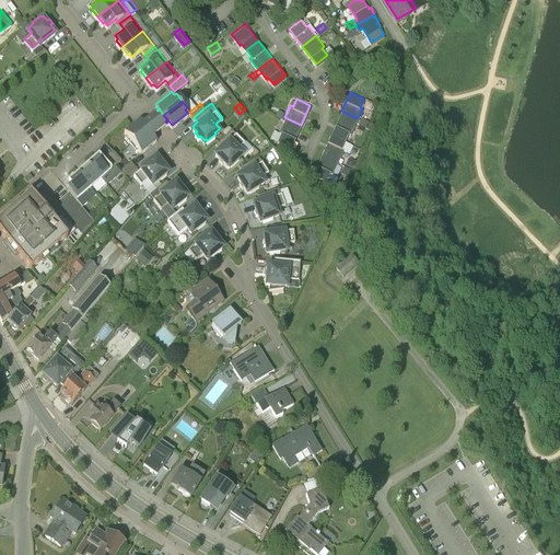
[(154,130),(155,131),(166,123),(165,122),(167,119),(163,115),(160,110),(158,111),(156,110),(146,119),(143,122),(148,127),(152,133),(154,130)]
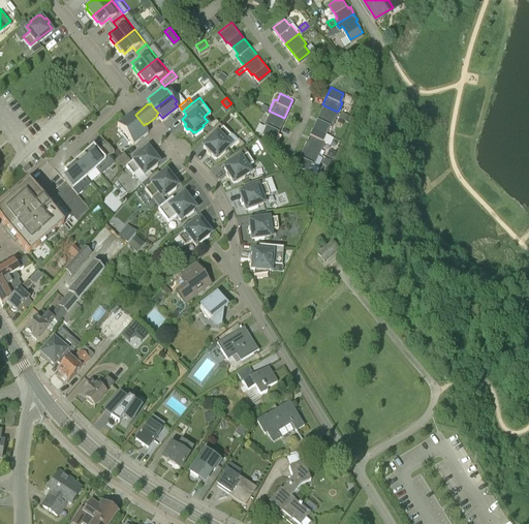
[(332,124),(334,119),(342,123),(345,117),(343,117),(343,115),(339,113),(337,112),(322,104),(313,123),(327,129),(330,123),(332,124)]
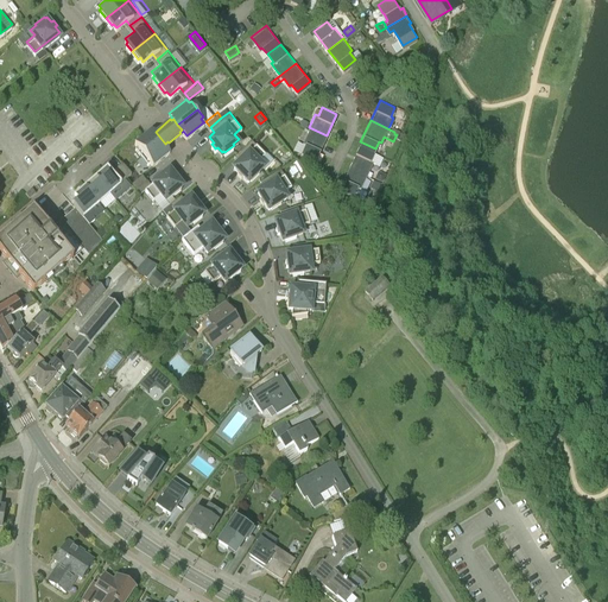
[(135,145),(141,153),(160,138),(156,132),(158,130),(156,131),(152,126),(135,139),(134,140),(138,144),(135,145)]
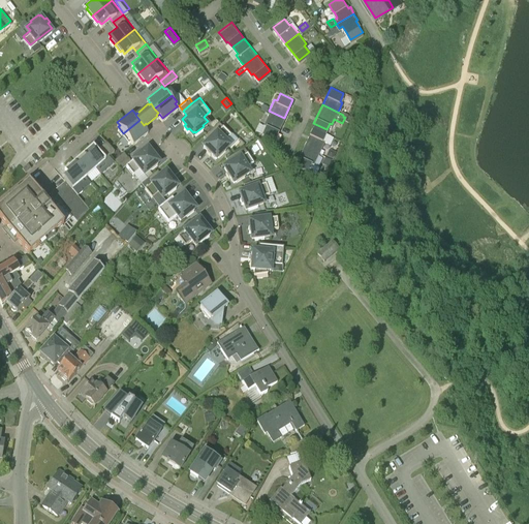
[(269,111),(267,115),(263,123),(266,123),(261,131),(275,136),(284,118),(269,111)]
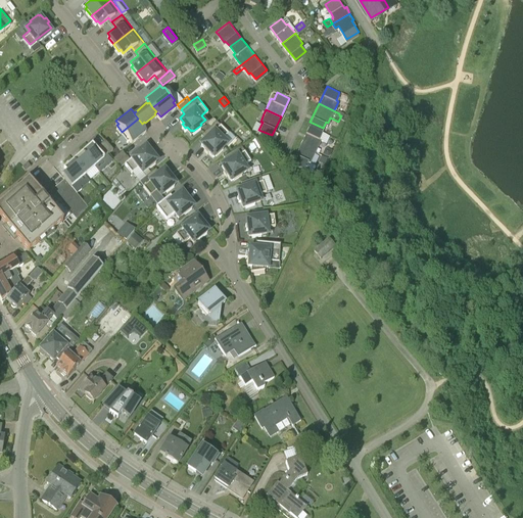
[(201,132),(205,136),(201,141),(205,145),(203,147),(207,150),(209,148),(214,153),(216,151),(217,152),(223,146),(222,145),(227,140),(223,136),(228,130),(216,118),(201,132)]
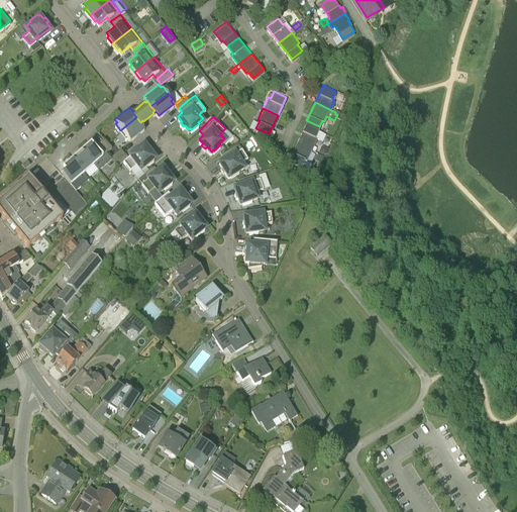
[(136,117),(120,130),(125,136),(127,135),(129,138),(130,137),(144,126),(141,122),(143,121),(142,120),(140,122),(136,117)]
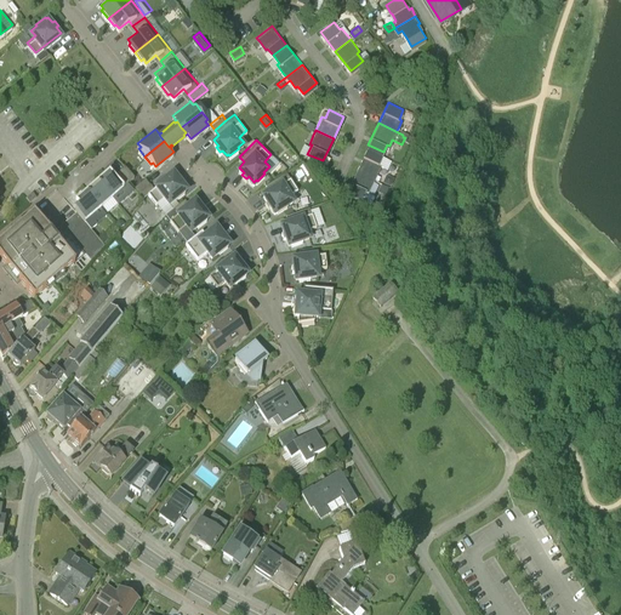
[(368,144),(358,166),(376,175),(381,164),(379,163),(383,152),(368,144)]
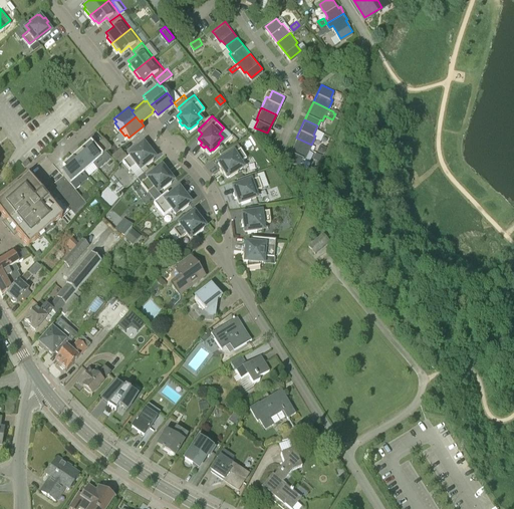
[(110,144),(106,140),(102,135),(98,139),(106,148),(110,144)]
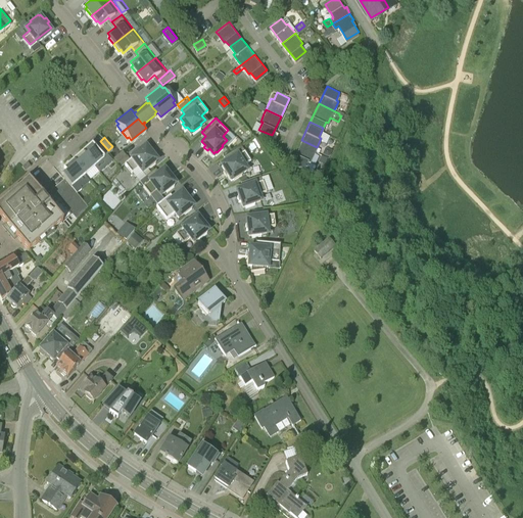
[(311,160),(317,147),(301,140),(291,160),(304,167),(307,159),(311,160)]
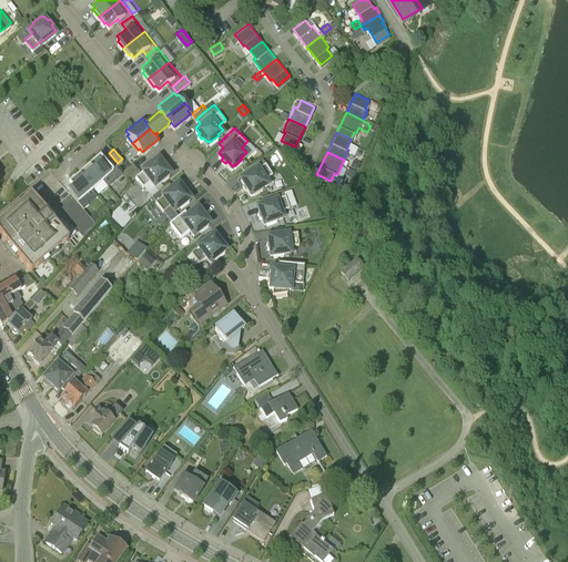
[(95,155),(90,161),(102,176),(118,163),(109,153),(104,157),(101,154),(98,157),(95,155)]
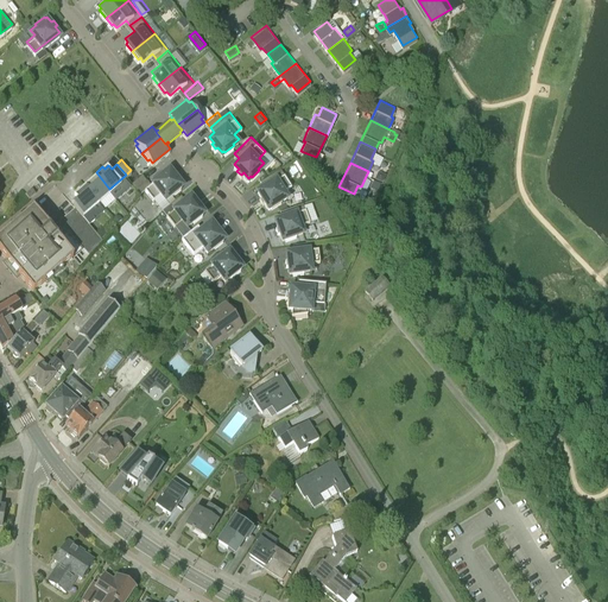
[(260,178),(264,184),(258,188),(261,194),(259,196),(263,201),(265,200),(268,206),(271,204),(272,206),(282,200),(280,198),(286,194),(283,188),(291,183),(280,165),(260,178)]
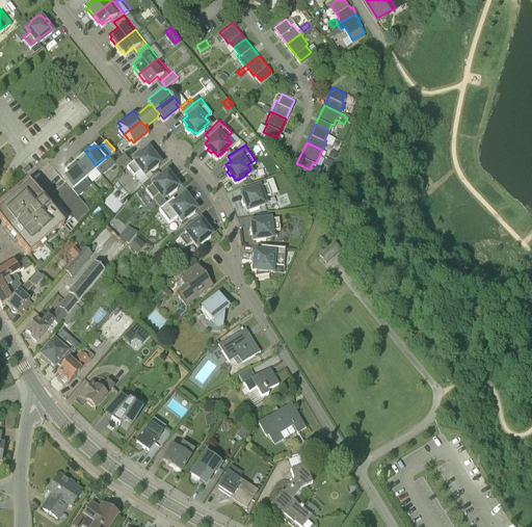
[(141,166),(144,172),(150,167),(151,168),(158,162),(157,161),(159,159),(155,155),(158,153),(154,149),(152,151),(149,146),(127,162),(134,172),(141,166)]
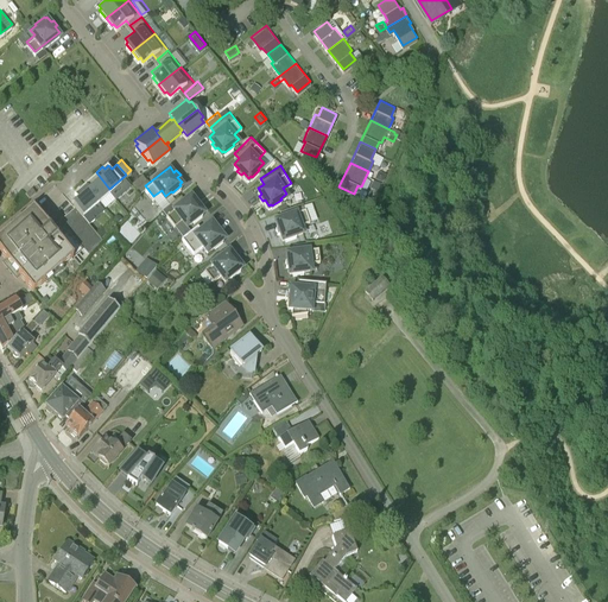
[(374,175),(382,178),(385,171),(378,169),(374,175)]
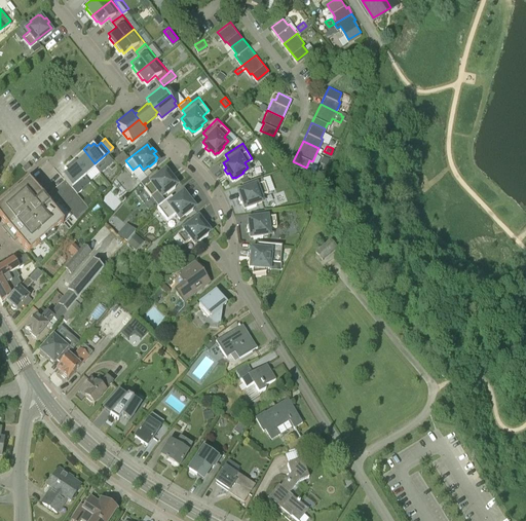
[(123,148),(113,156),(117,160),(126,153),(123,148)]
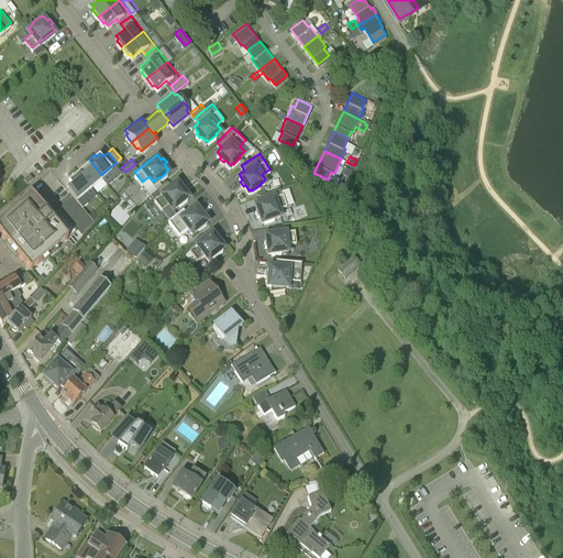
[(91,184),(101,175),(89,160),(78,168),(91,184)]
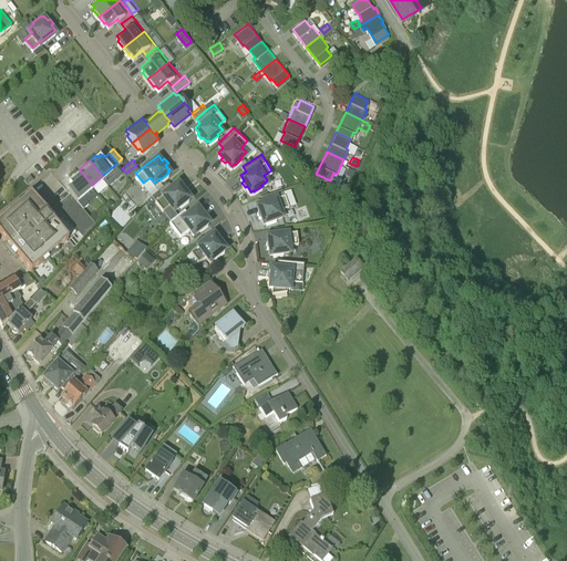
[(346,172),(352,175),(356,168),(348,165),(346,172)]
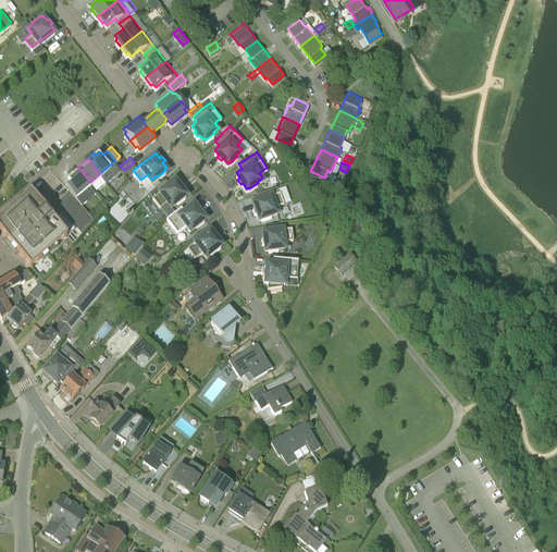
[(67,175),(69,178),(72,181),(67,185),(69,187),(81,201),(96,188),(90,182),(77,167),(67,175)]
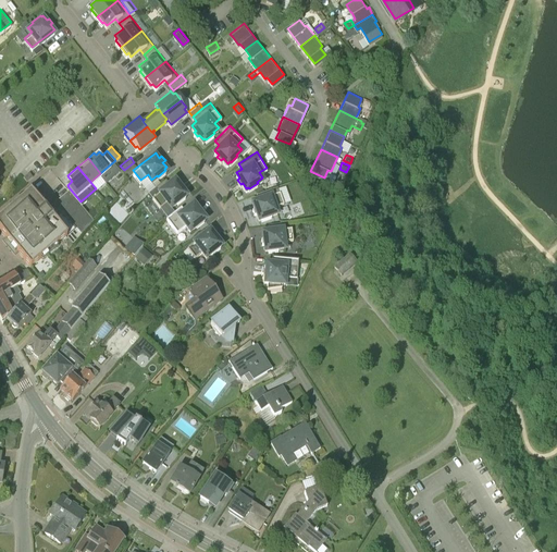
[(23,174),(27,179),(33,173),(29,169),(23,174)]
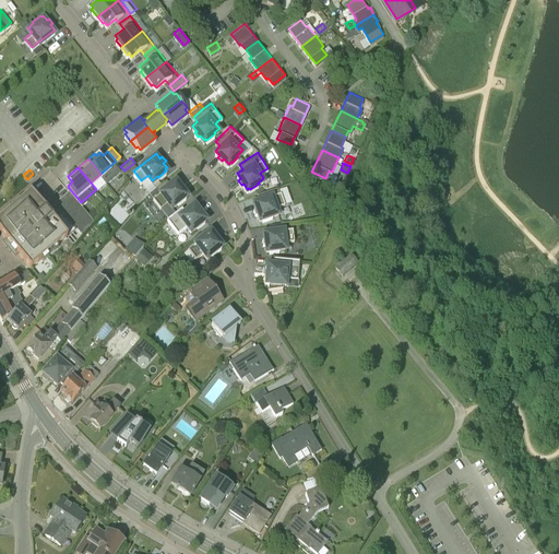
[(153,196),(161,205),(167,199),(171,204),(177,200),(178,201),(186,196),(185,193),(187,192),(182,187),(186,186),(181,181),(179,183),(176,178),(170,181),(166,177),(156,185),(161,190),(153,196)]
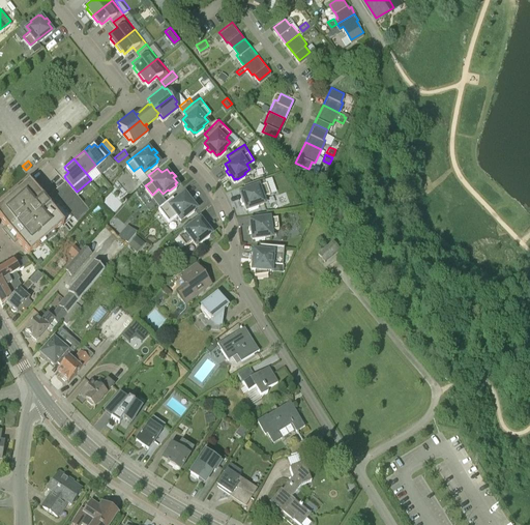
[(89,206),(88,204),(84,200),(77,192),(65,178),(47,194),(29,174),(0,198),(0,215),(6,224),(4,225),(4,224),(3,225),(7,229),(9,227),(13,231),(10,233),(15,238),(16,237),(15,237),(17,235),(29,250),(62,220),(69,228),(89,206)]
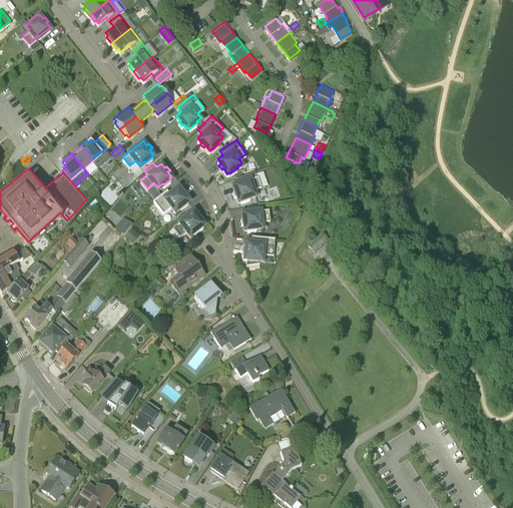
[(238,181),(232,183),(234,189),(232,189),(234,194),(236,193),(238,199),(240,198),(241,200),(249,197),(249,195),(255,193),(253,187),(262,184),(255,168),(236,175),(238,181)]
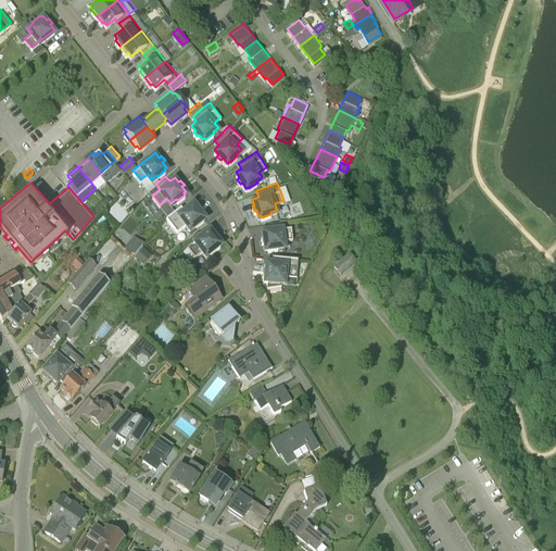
[(166,215),(177,229),(186,222),(189,227),(194,223),(196,224),(204,218),(203,216),(205,215),(201,210),(203,209),(200,204),(198,205),(193,201),(184,208),(180,203),(166,215)]
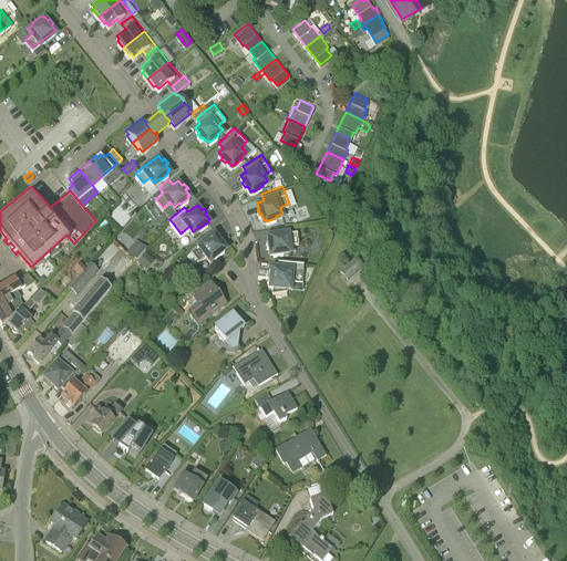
[(95,208),(90,214),(94,218),(100,213),(95,208)]
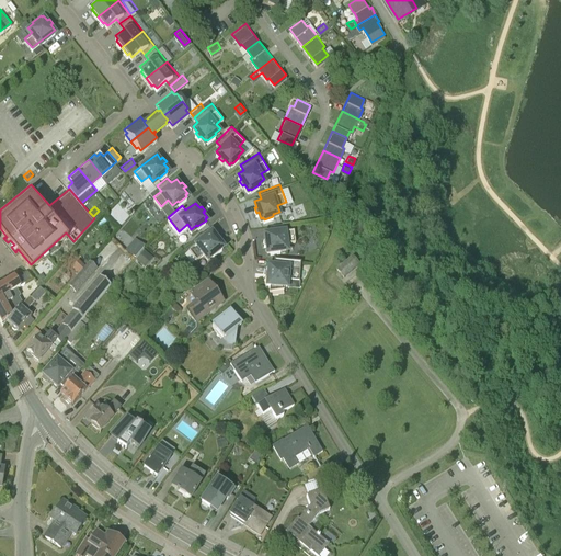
[(271,224),(272,229),(265,230),(266,237),(263,238),(264,244),(266,242),(267,249),(270,249),(270,250),(281,249),(281,248),(287,247),(286,240),(295,239),(294,227),(284,228),(284,222),(271,224)]
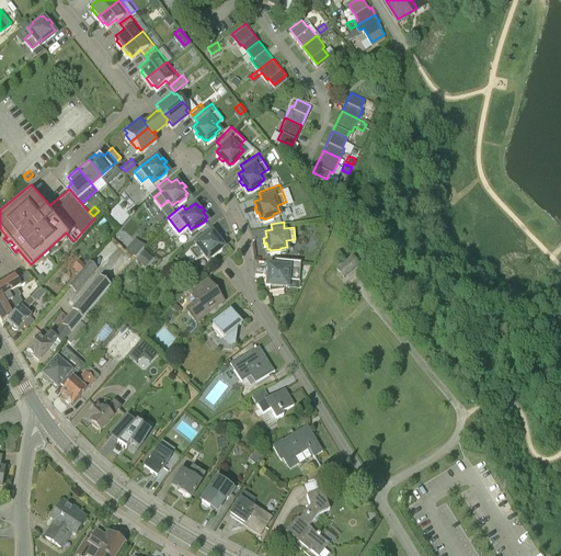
[(207,256),(213,251),(214,252),(222,247),(221,245),(222,244),(219,238),(221,237),(217,233),(215,234),(212,229),(189,247),(196,257),(204,250),(207,256)]
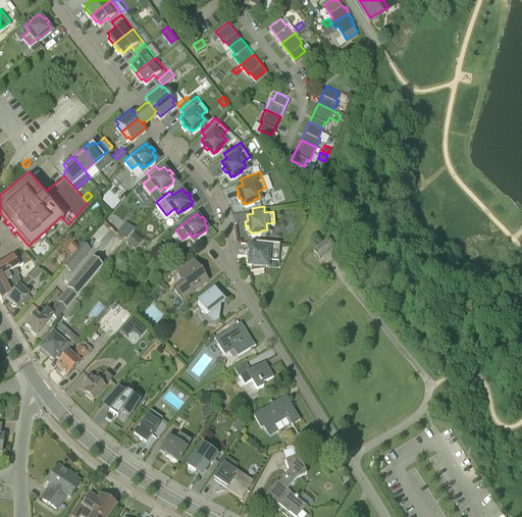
[(124,236),(134,225),(125,218),(116,228),(124,236)]
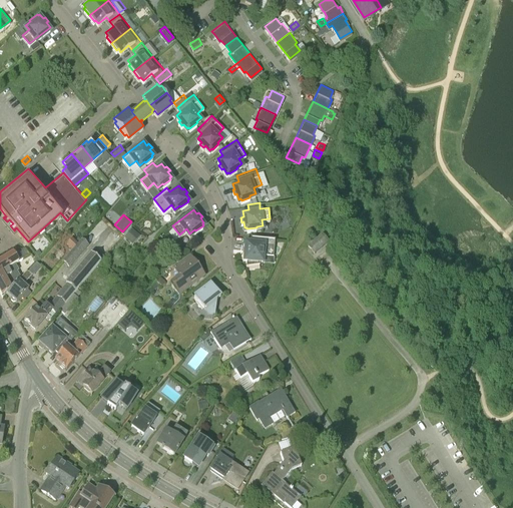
[(324,229),(316,235),(308,241),(312,246),(315,243),(317,245),(328,235),(330,237),(324,229)]
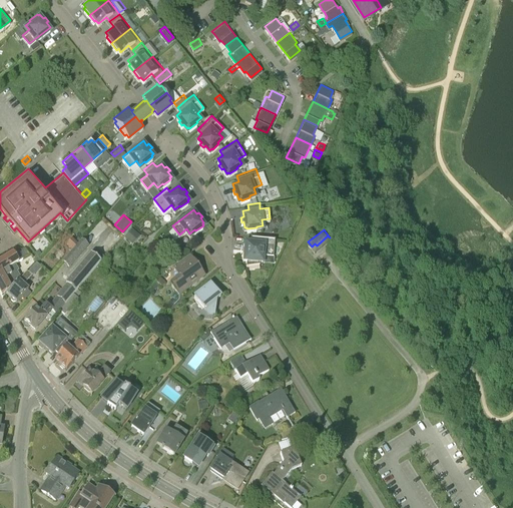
[(245,263),(260,262),(260,258),(263,259),(263,252),(274,254),(275,235),(250,233),(250,239),(245,239),(245,245),(242,245),(242,250),(244,250),(244,257),(246,257),(245,263)]
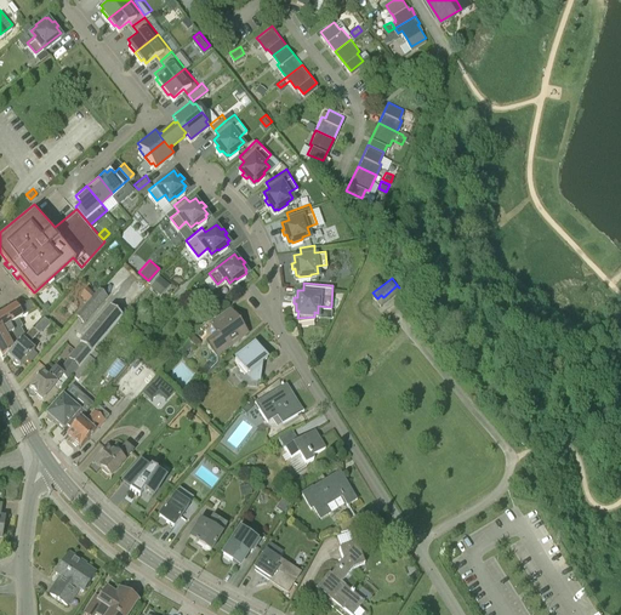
[(95,291),(87,284),(80,291),(87,299),(95,291)]
